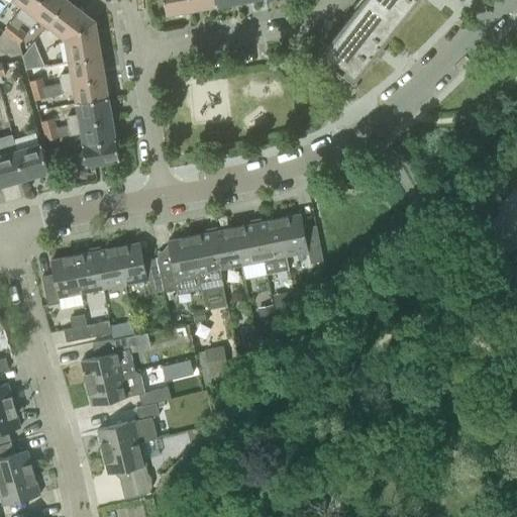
[(23,22),(39,0),(15,0),(17,1),(23,6),(11,21),(19,28),(23,22)]
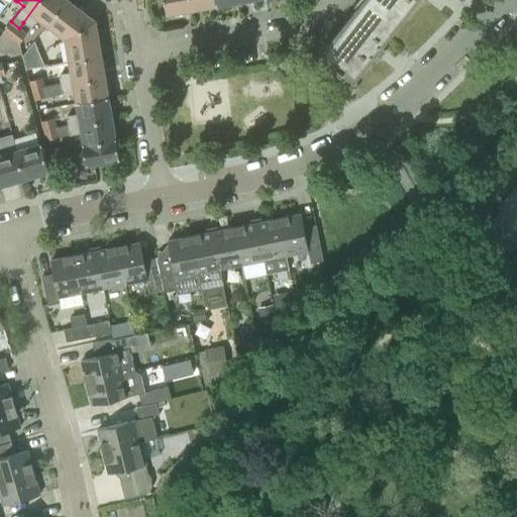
[(66,0),(39,0),(23,22),(30,27),(39,18),(46,24),(67,0),(66,0)]
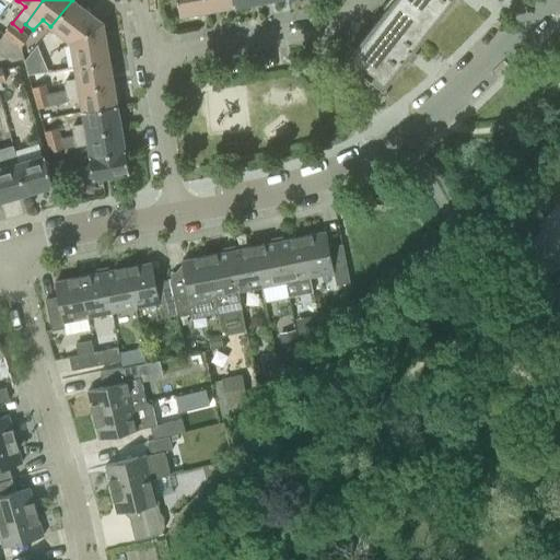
[(60,34),(71,42),(103,23),(81,7),(72,0),(50,26),(60,34)]
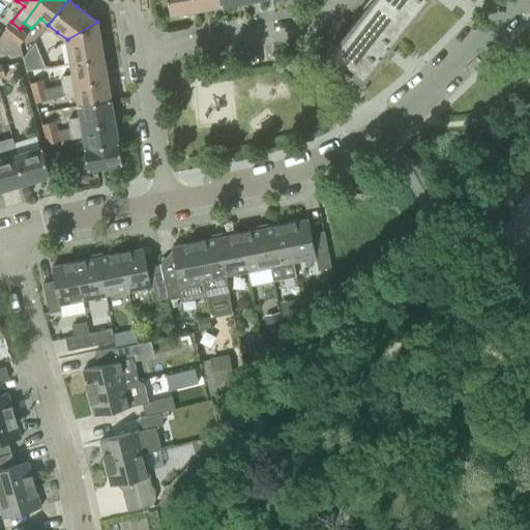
[(169,0),(171,15),(197,9),(195,0),(169,0)]
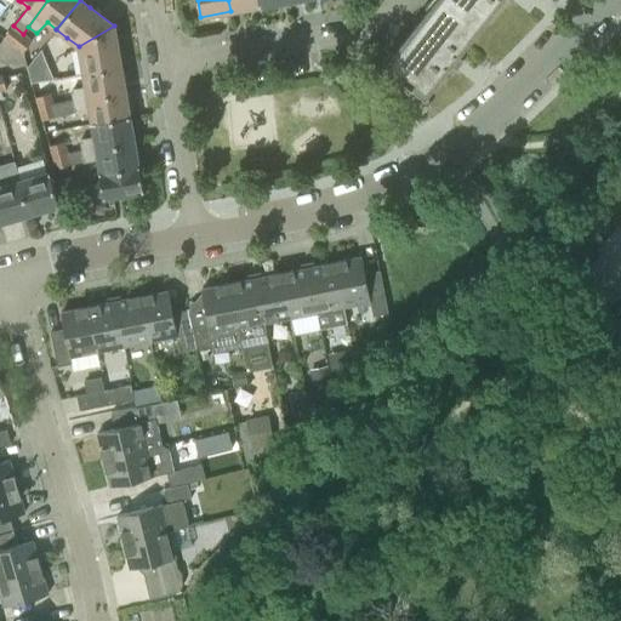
[(258,0),(228,0),(231,11),(260,6),(258,0)]
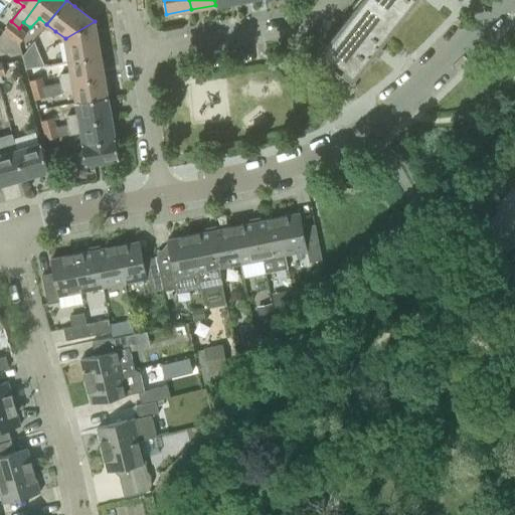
[(363,68),(373,55),(374,54),(376,55),(381,49),(379,47),(399,22),(372,0),(361,0),(321,51),(321,50),(320,52),(336,65),(334,67),(341,73),(342,71),(354,80),(356,78),(355,77),(363,68)]
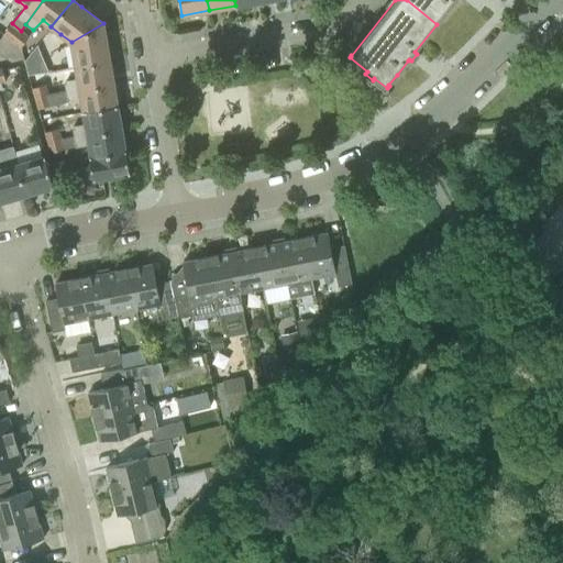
[(407,0),(437,24),(455,0),(407,0)]
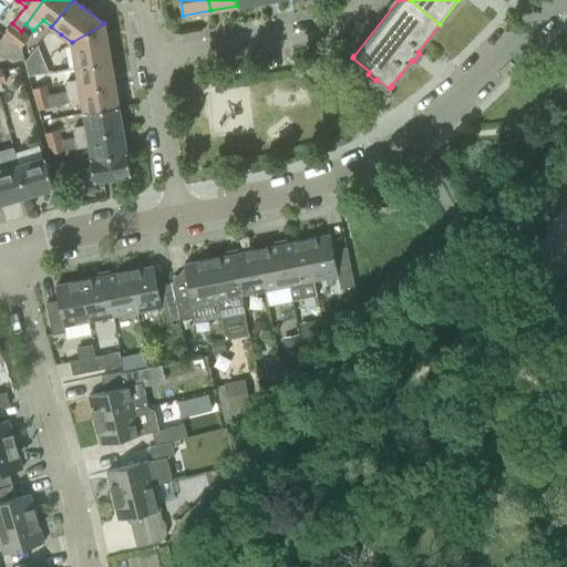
[(12,41),(21,31),(12,23),(4,34),(12,41)]
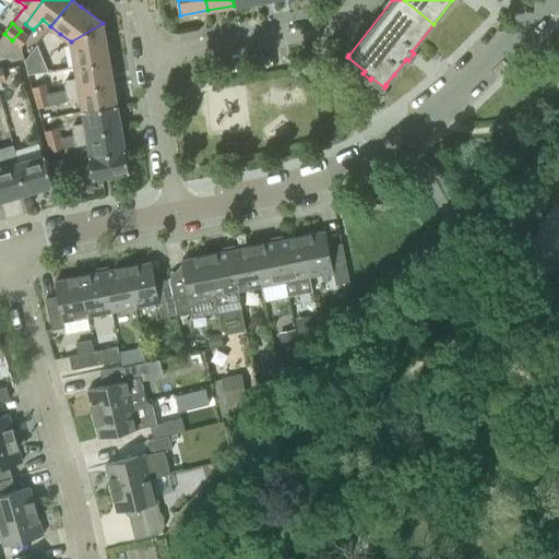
[(103,23),(71,42),(75,66),(108,59),(103,23)]
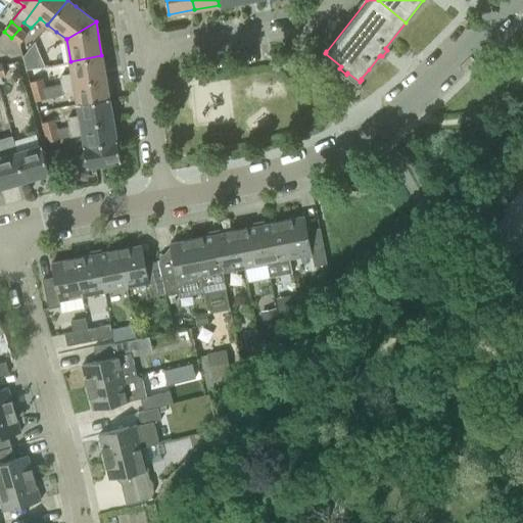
[(11,38),(19,44),(28,36),(19,29),(11,38)]
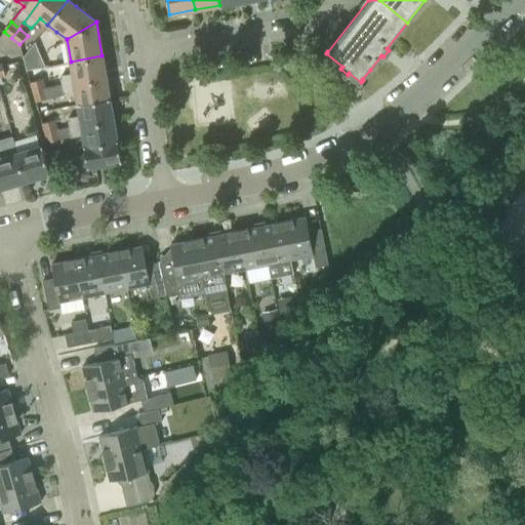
[(25,64),(40,54),(35,42),(24,57),(25,64)]
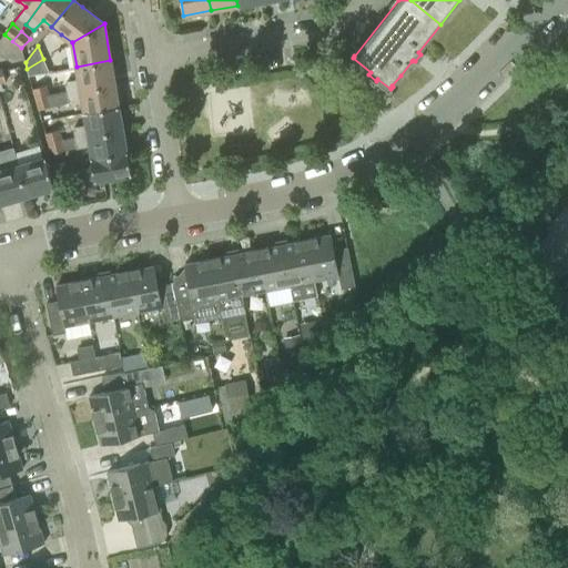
[(43,59),(27,69),(29,77),(50,72),(43,59)]
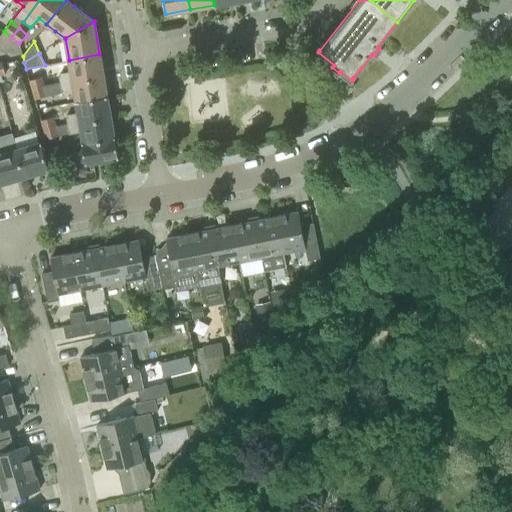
[(61,83),(103,76),(102,67),(99,54),(69,60),(71,72),(59,74),(61,83)]
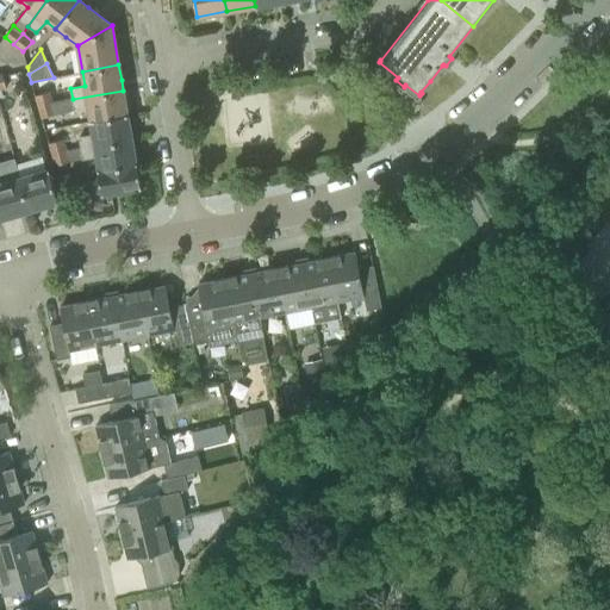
[(123,91),(73,99),(74,109),(88,106),(91,122),(128,114),(123,91)]
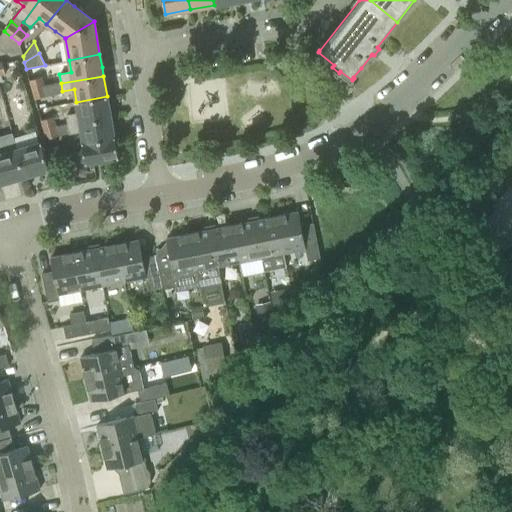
[(45,86),(42,77),(29,80),(32,89),(45,86)]
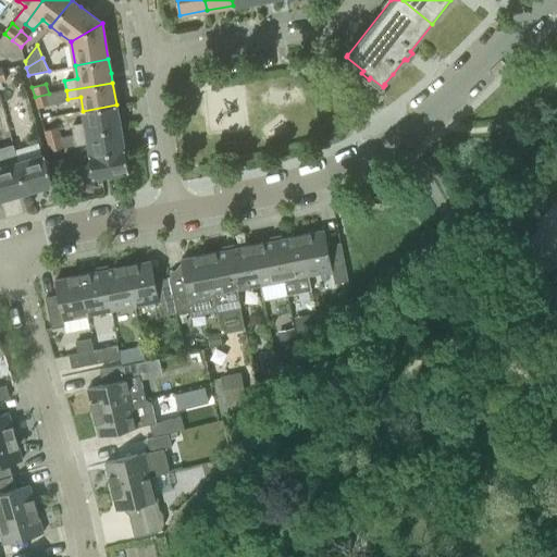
[(51,106),(49,94),(35,97),(38,109),(51,106)]
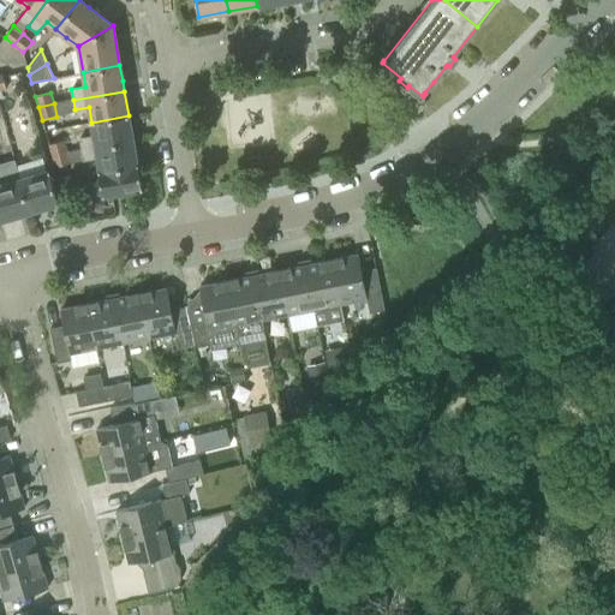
[(81,139),(82,149),(132,139),(129,115),(91,123),(94,136),(81,138),(81,139)]
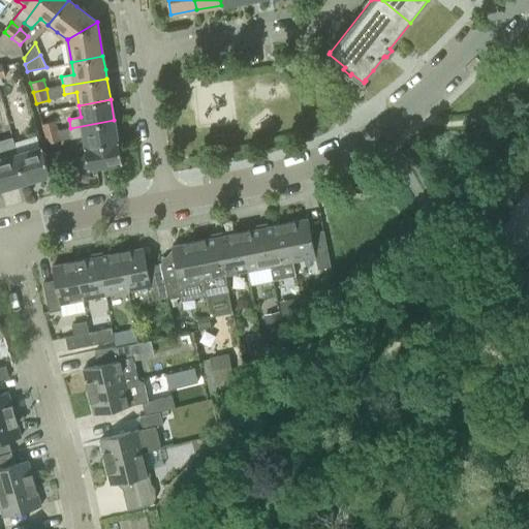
[(70,128),(72,137),(85,135),(86,147),(118,142),(114,120),(70,128)]
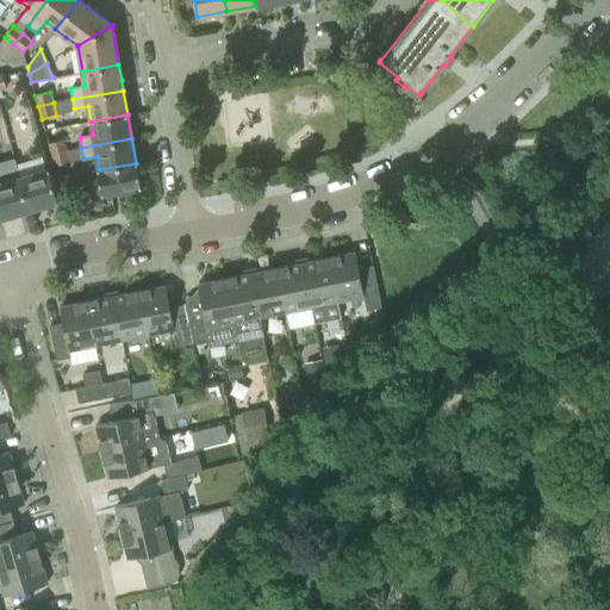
[(51,151),(66,147),(64,141),(63,139),(49,143),(51,151)]
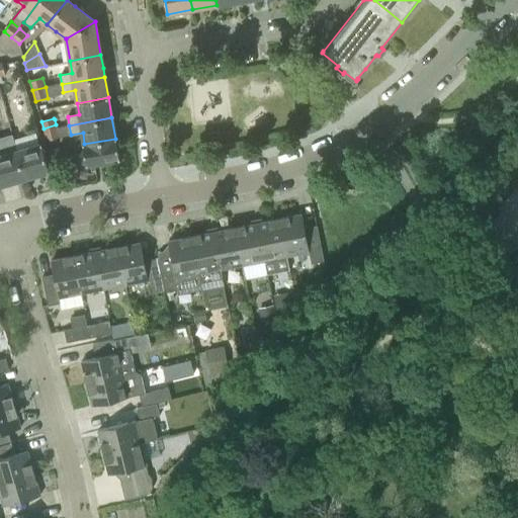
[(57,127),(56,124),(44,128),(48,141),(60,138),(57,127)]
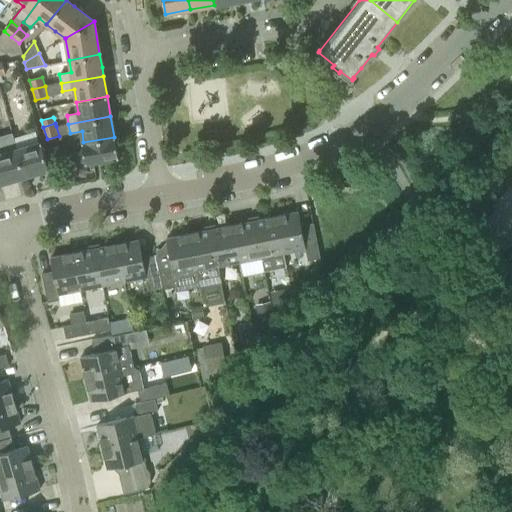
[(17,149),(12,133),(0,136),(0,180),(1,183),(25,176),(17,149)]
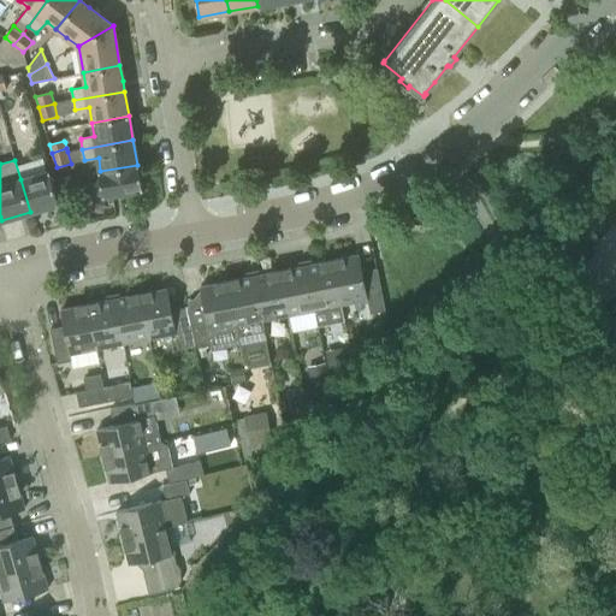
[(137,165),(100,171),(101,181),(89,183),(92,196),(104,195),(104,196),(143,190),(138,164),(137,165)]
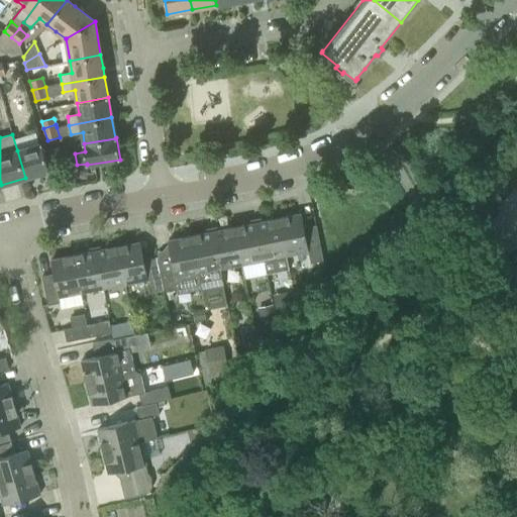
[(41,144),(17,150),(25,178),(49,171),(41,144)]
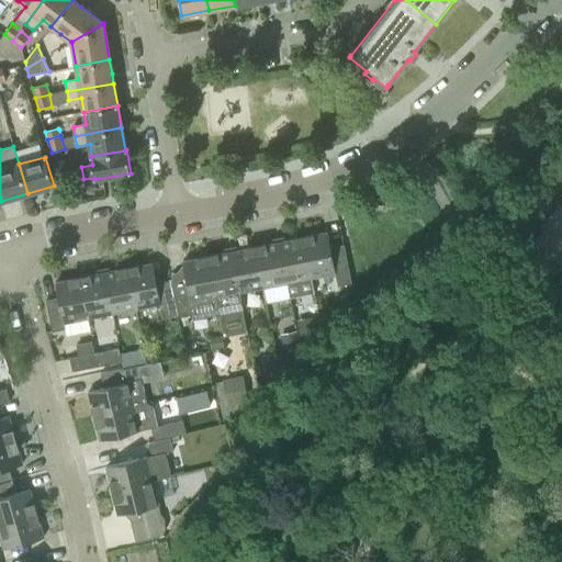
[(54,163),(58,183),(74,181),(71,159),(54,163)]
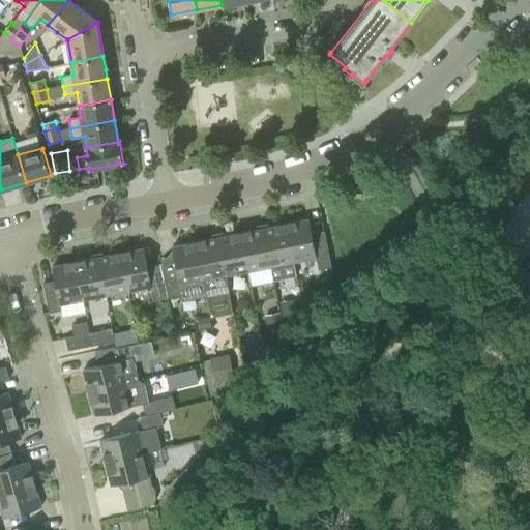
[(63,178),(62,172),(56,173),(61,194),(69,192),(65,177),(63,178)]
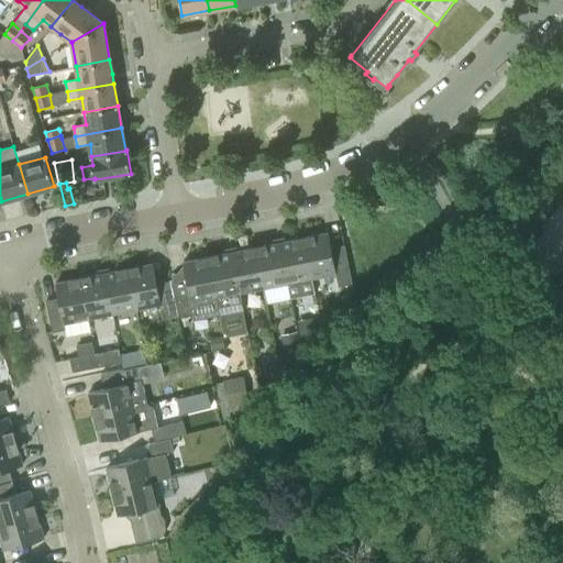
[(562,203),(551,216),(555,221),(562,228),(562,203)]
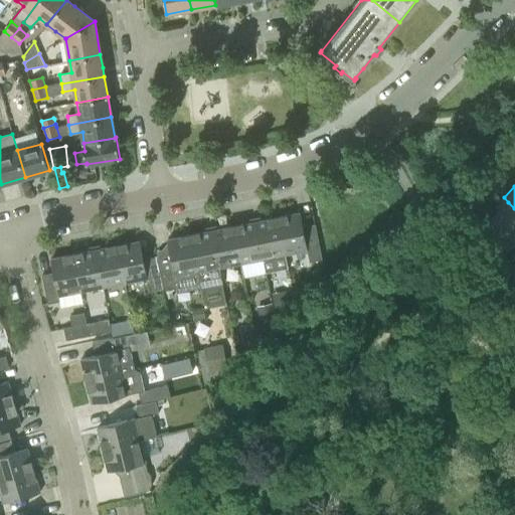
[(514,208),(508,202),(481,229),(490,239),(498,247),(506,255),(514,245),(514,208)]
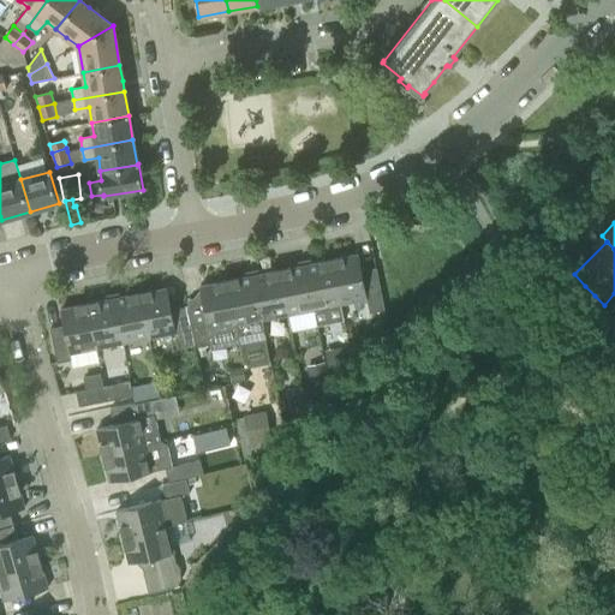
[(386,310),(377,268),(362,270),(359,255),(332,260),(340,304),(366,299),(370,314),(386,310)]
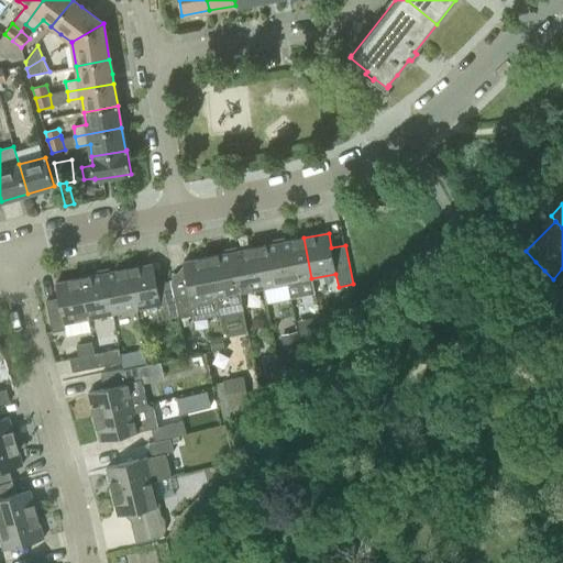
[(288,284),(311,278),(304,238),(280,243),(288,284)]
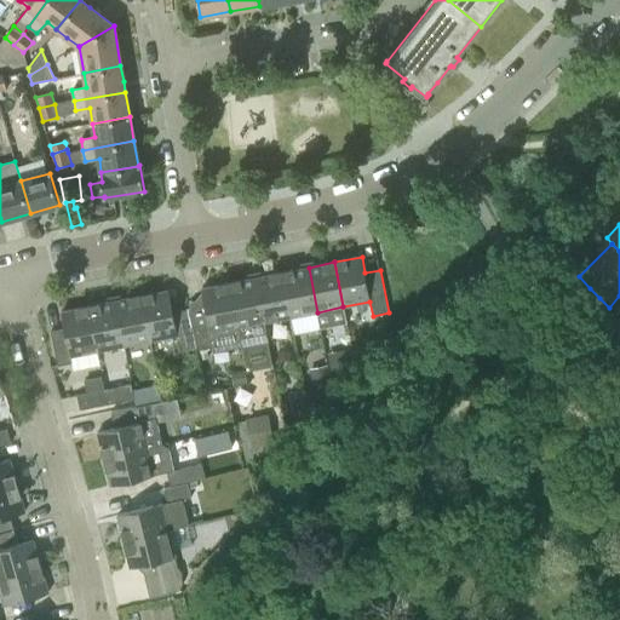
[(291,317),(317,313),(309,268),(282,273),(291,317)]
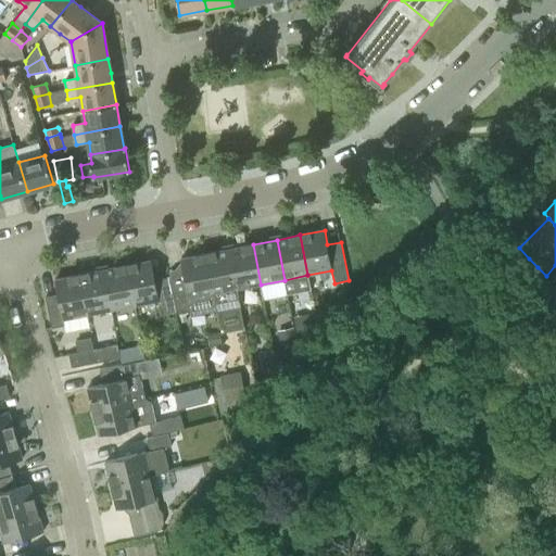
[(261,285),(253,244),(229,250),(237,289),(238,289),(261,285)]
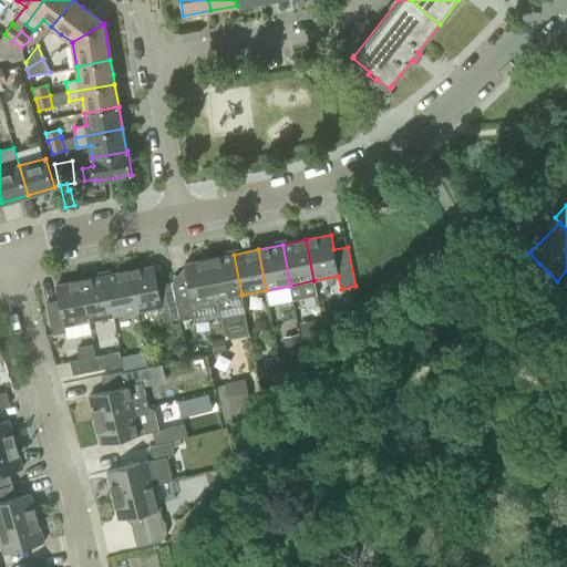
[(234,255),(210,259),(217,300),(222,318),(246,312),(243,295),(241,295),(234,255)]
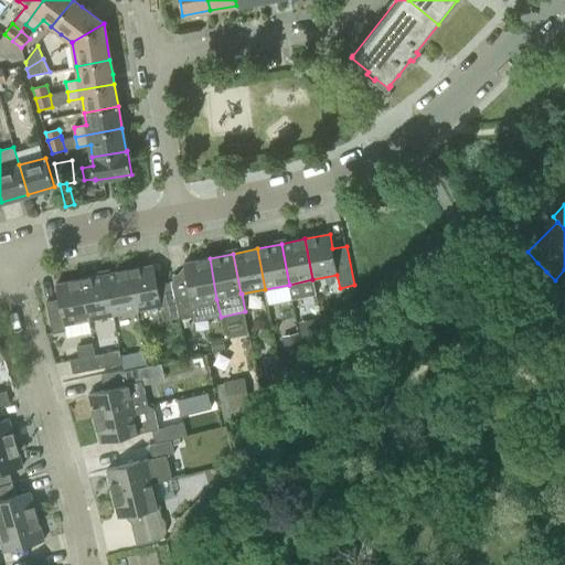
[(184,264),(188,280),(173,284),(180,317),(181,320),(189,318),(195,317),(196,321),(221,317),(216,299),(210,258),(184,264)]
